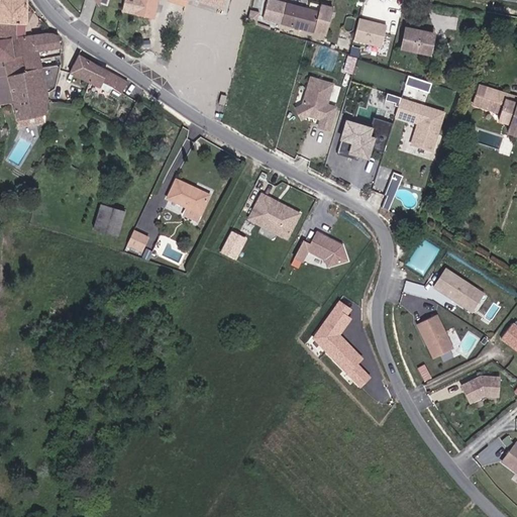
[(28,2),(8,0),(0,0),(0,25),(18,25),(26,25),(28,2)]
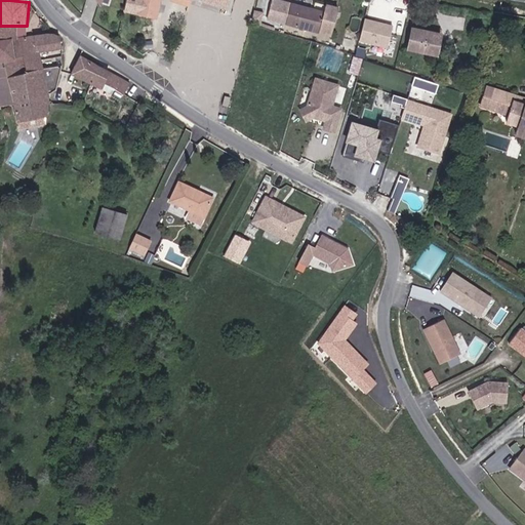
[(191,5),(192,2),(192,0),(204,0),(205,1),(231,7),(232,0),(128,0),(126,10),(150,16),(158,18),(162,0),(172,0),(173,1),(191,5)]
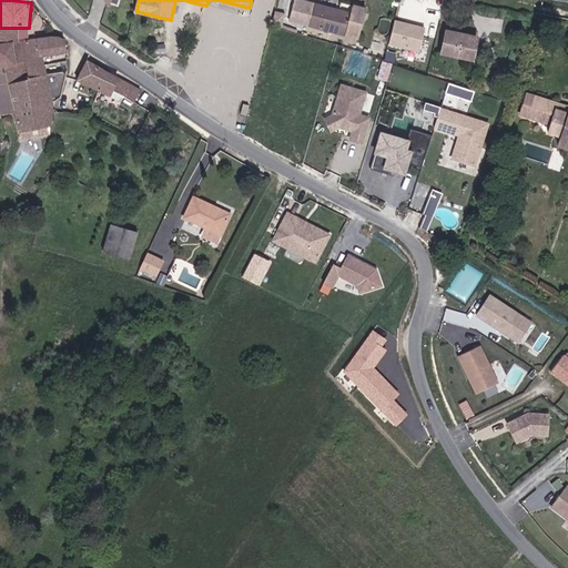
[(348,32),(362,33),(366,4),(353,2),(352,11),(348,32)]
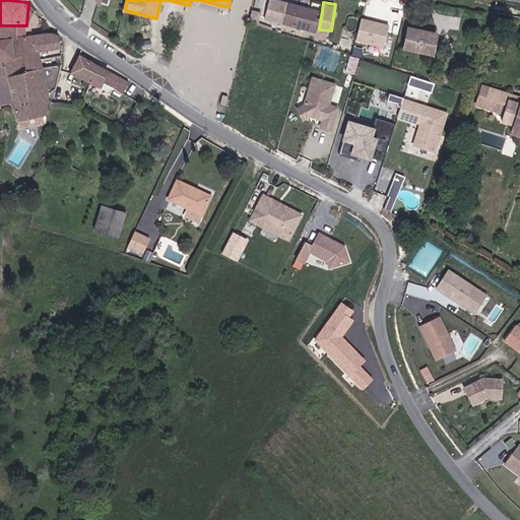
[(319,31),(319,29),(322,10),(290,4),(287,26),(319,31)]
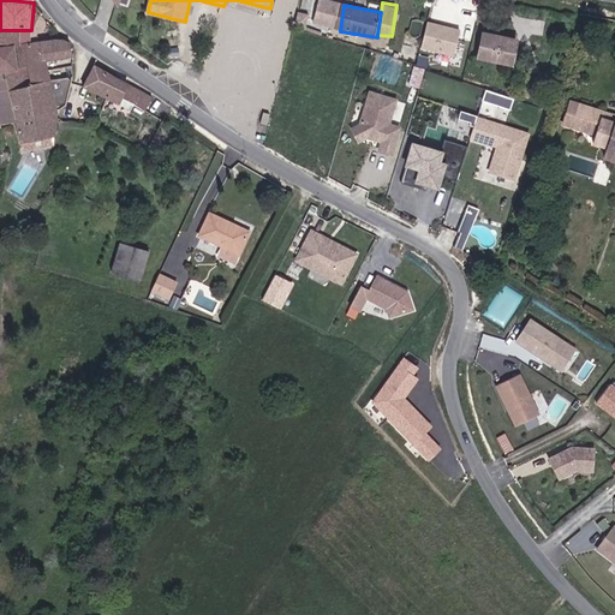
[(299,10),(294,25),(305,28),(309,13),(299,10)]
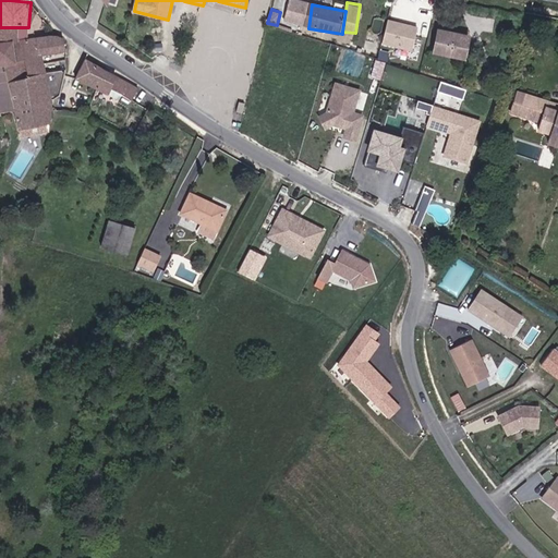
[(381,44),(413,50),(419,24),(388,17),(381,44)]
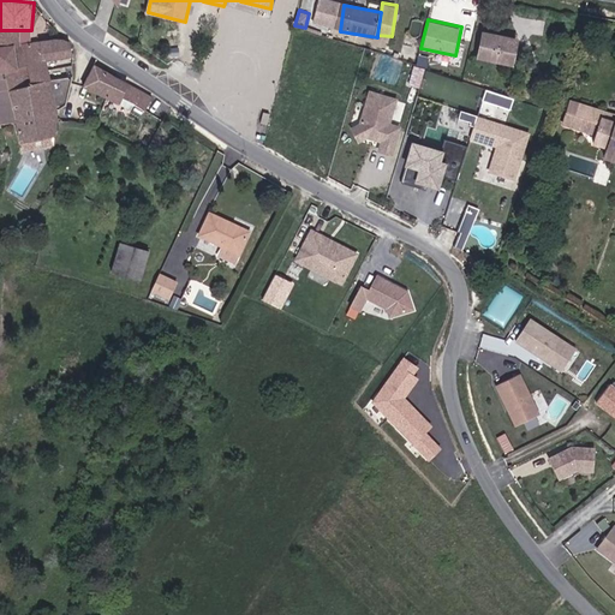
[(12,89),(35,85),(54,82),(51,63),(77,57),(71,41),(42,43),(29,46),(22,47),(22,30),(0,30),(0,103),(5,124),(19,120),(12,89)]
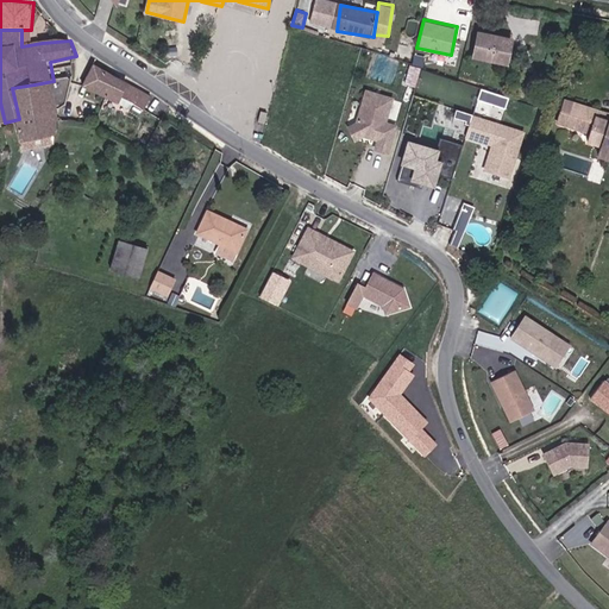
[(508,63),(513,37),(477,30),(473,57),(508,63)]
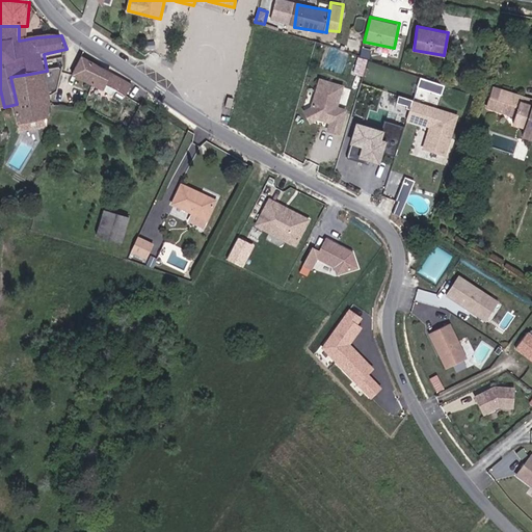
[(81,54),(74,72),(94,84),(102,88),(105,83),(124,95),(130,83),(131,80),(81,54)]
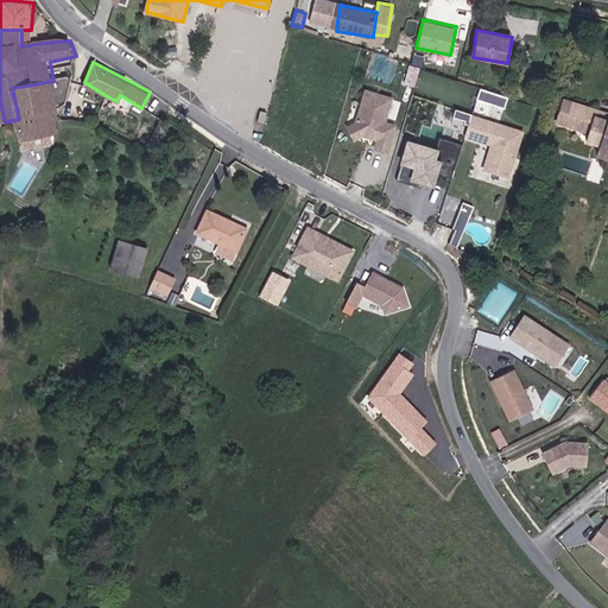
[(416,84),(418,67),(409,64),(405,83),(416,84)]
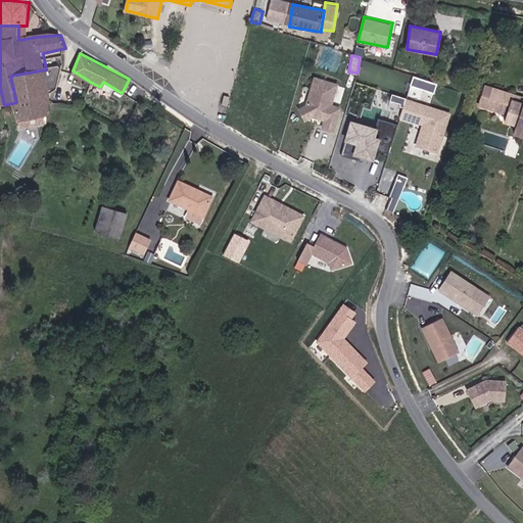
[(32,81),(30,73),(10,76),(16,102),(20,121),(24,121),(26,128),(48,120),(49,111),(50,107),(51,98),(49,88),(58,88),(58,86),(56,76),(48,78),(32,81)]
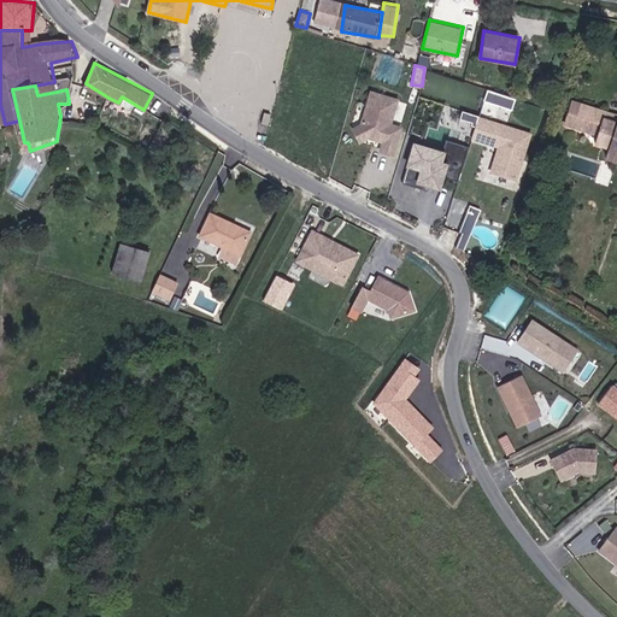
[(400,128),(388,123),(395,99),(365,90),(351,136),(377,145),(375,152),(389,156),(392,150),(393,150),(400,128)]
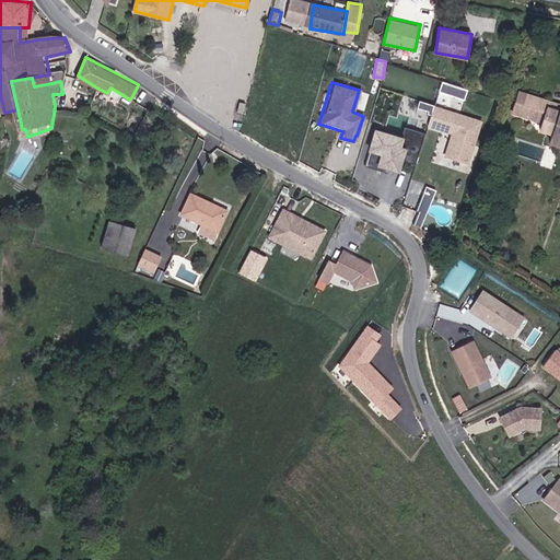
[(463,109),(466,86),(440,82),(436,105),(463,109)]
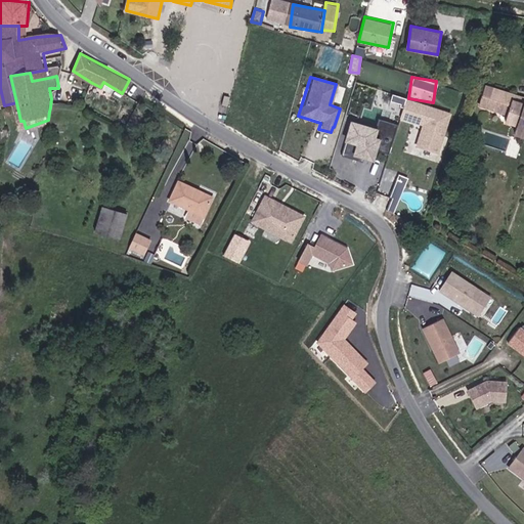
[(523,125),(523,101),(485,89),(478,110),(504,119),(501,126),(517,131),(520,124),(523,125)]
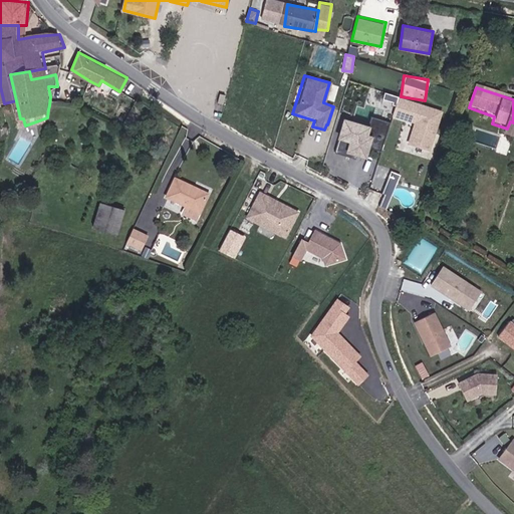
[(405,146),(429,152),(435,130),(437,130),(442,108),(396,96),(391,117),(411,123),(405,146)]
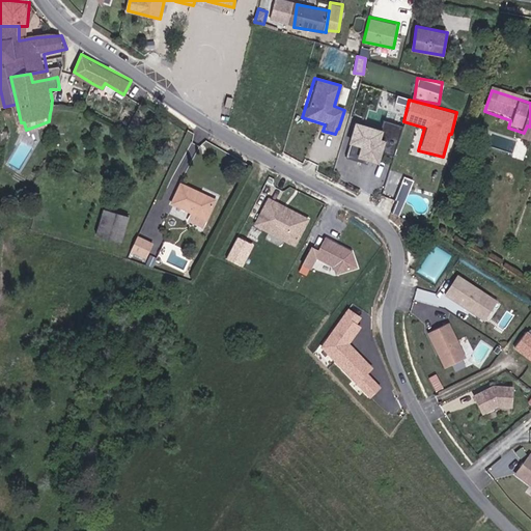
[(353,159),(375,164),(381,142),(378,141),(381,130),(351,121),(344,143),(356,146),(353,159)]
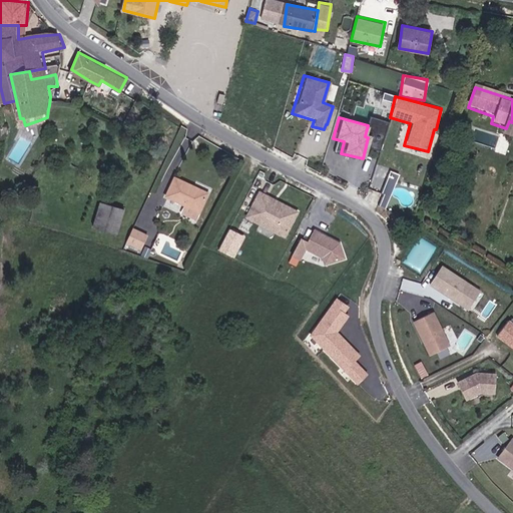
[(412,204),(388,202),(399,175),(399,172),(382,165),(378,164),(369,186),(384,193),(384,195),(380,205),(396,212),(411,213),(412,204)]
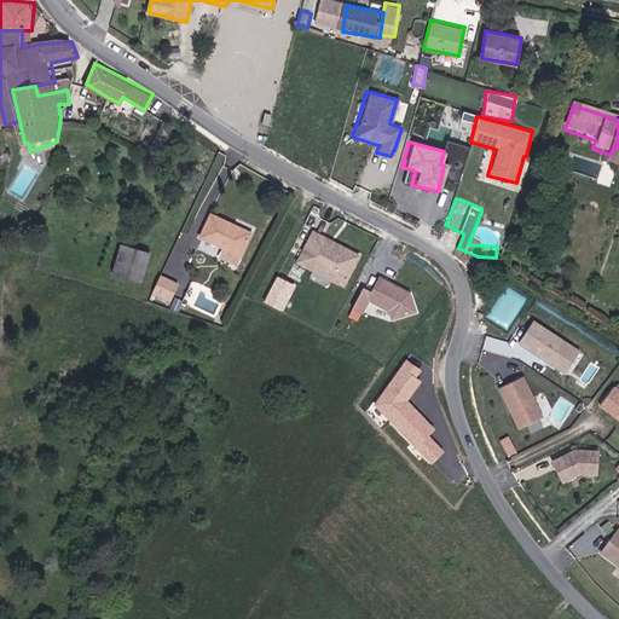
[(206,235),(227,247),(242,255),(252,236),(237,227),(238,226),(218,214),(206,235)]
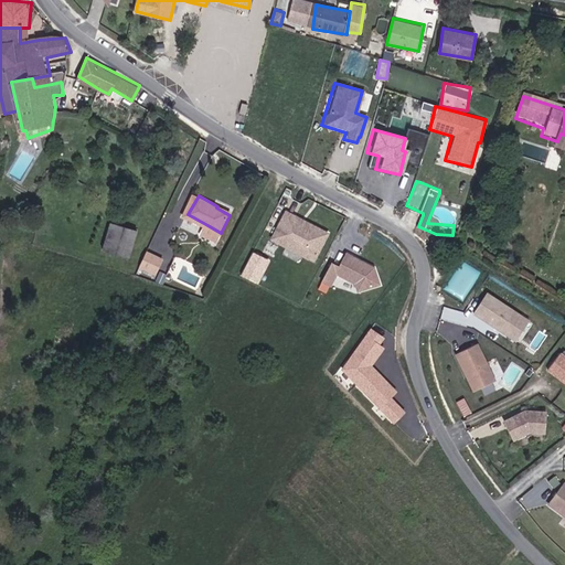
[(329,232),(283,211),(269,242),(315,263),(329,232)]
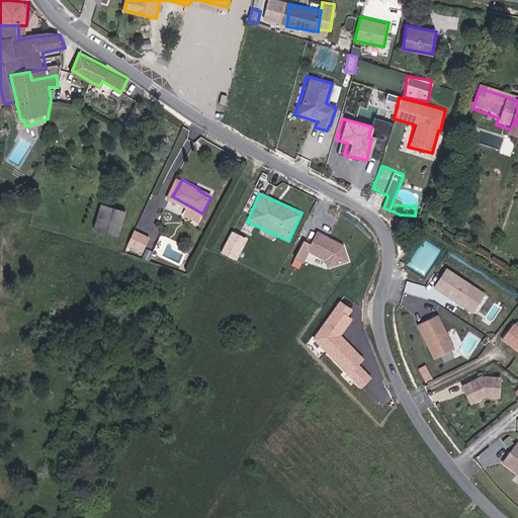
[(202,213),(190,206),(186,213),(199,222),(202,213)]
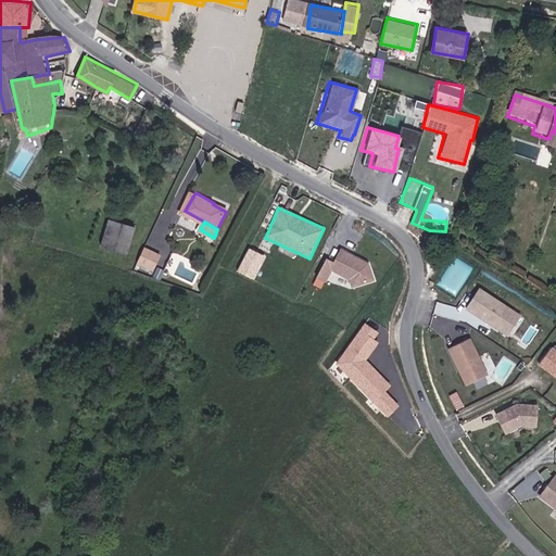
[(128,252),(136,231),(112,223),(104,245),(128,252)]
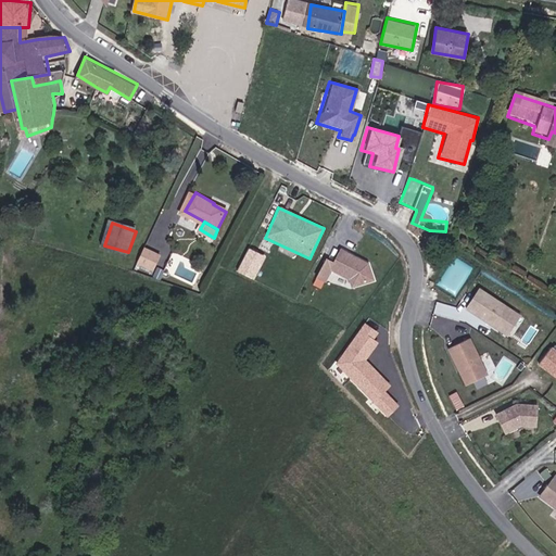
[(238,270),(255,279),(267,254),(250,245),(238,270)]
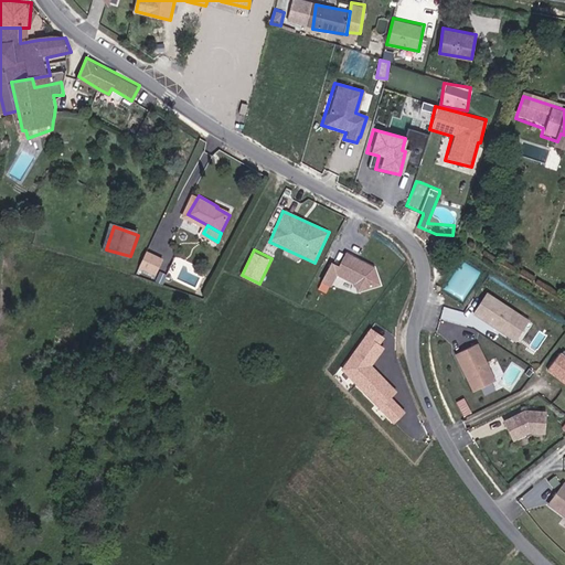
[(330,285),(334,275),(352,284),(354,292),(377,285),(372,266),(344,253),(338,266),(328,262),(318,281),(320,283),(317,289),(326,294),(330,285)]
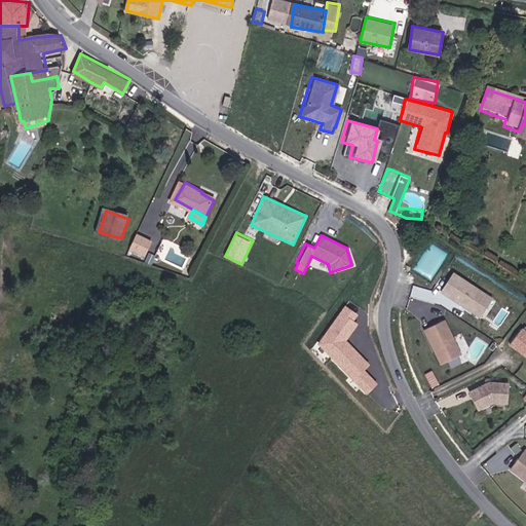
[(154,242),(139,236),(133,251),(147,257),(154,242)]
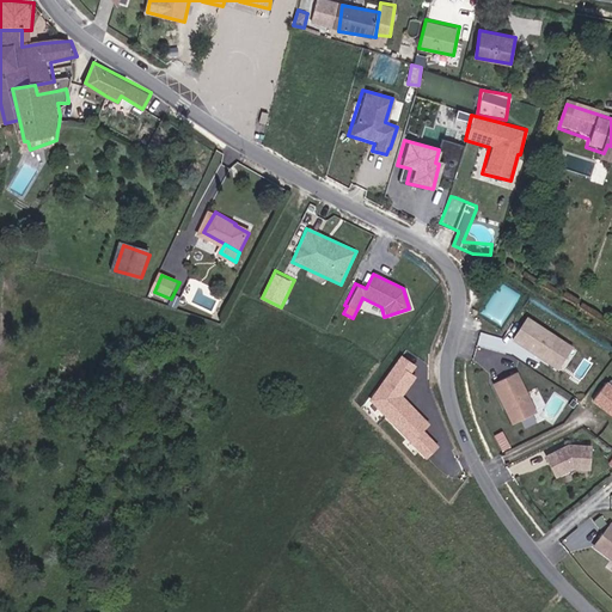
[(575,350),(524,317),(509,340),(561,373),(575,350)]
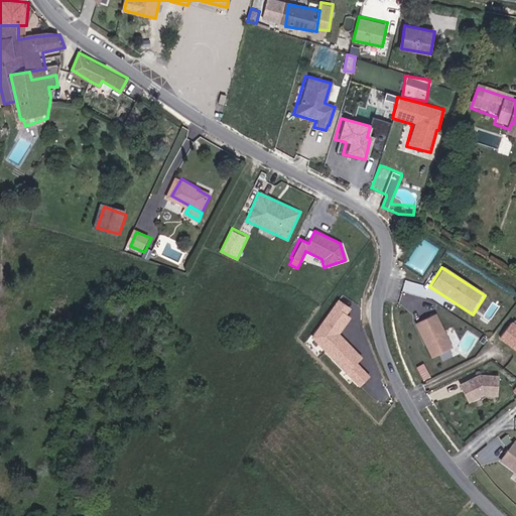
[(333,305),(312,338),(360,386),(372,375),(360,362),(364,356),(342,333),(352,316),(349,312),(353,305),(340,297),(333,305)]
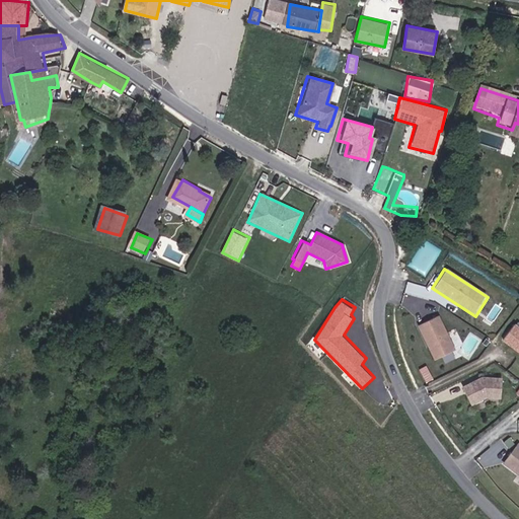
[(455,349),(437,314),(415,326),(433,361),(455,349)]
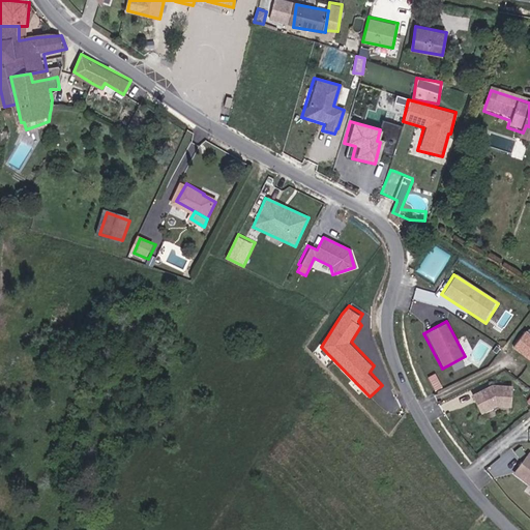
[(529,334),(524,331),(511,348),(529,361),(529,334)]
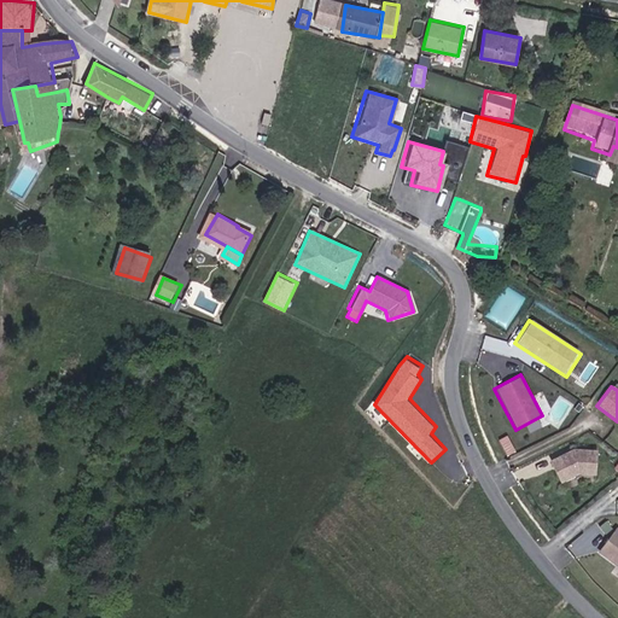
[(572,447),(548,459),(561,482),(578,473),(594,474),(596,449),(572,447)]
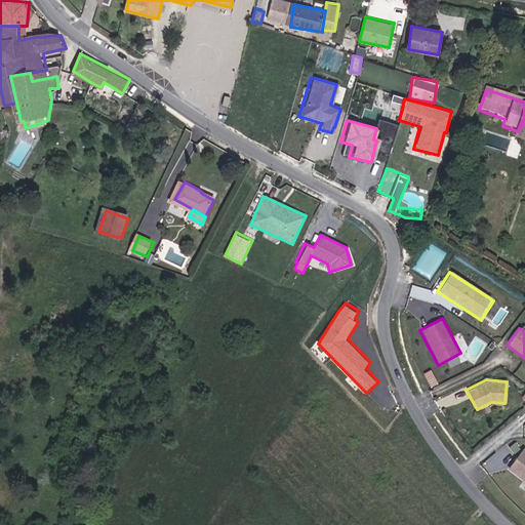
[(524,448),(523,447),(507,469),(524,481),(524,448)]
